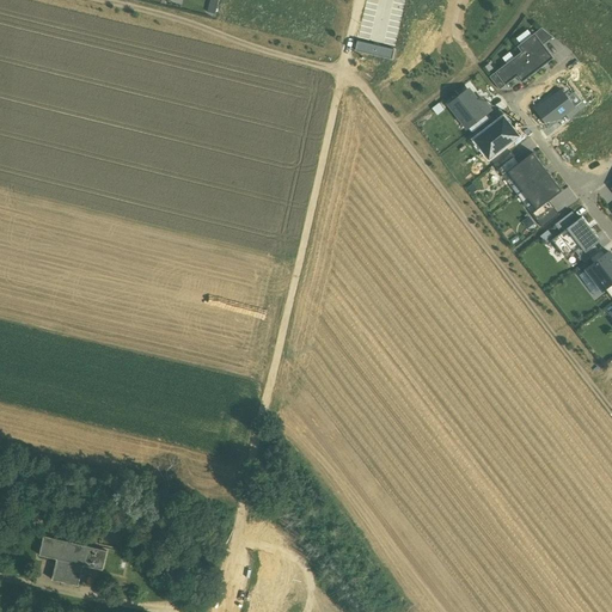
[(534,34),(543,46),(552,37),(542,29),(534,34)]
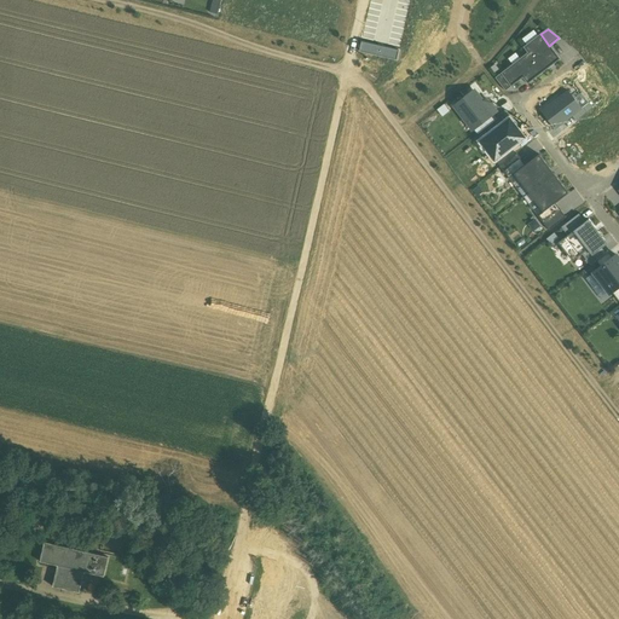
[(524,48),(528,53),(543,73),(560,59),(549,46),(541,34),(524,48)]
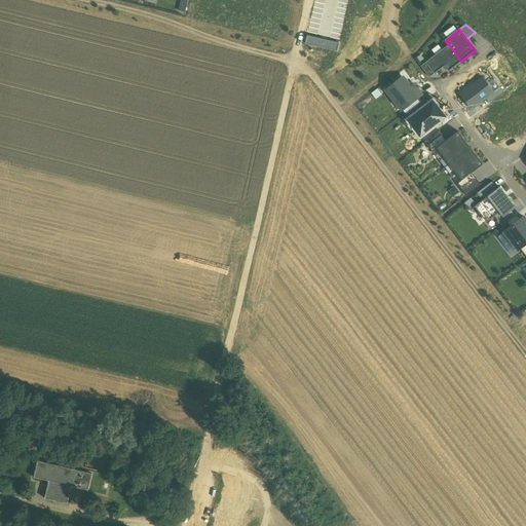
[(339,43),(307,36),(305,44),(337,51),(339,43)]
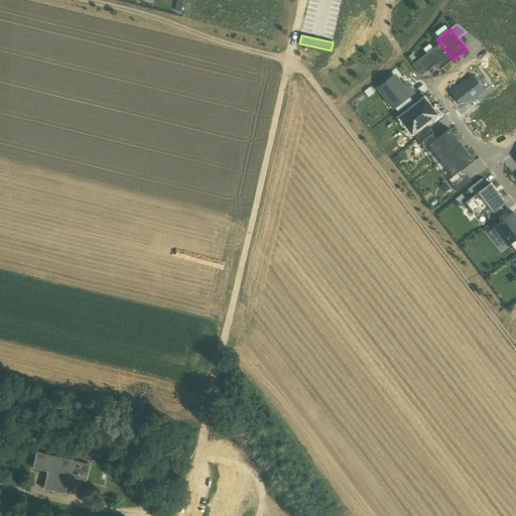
[(439,71),(453,60),(440,44),(418,61),(426,72),(435,65),(439,71)]
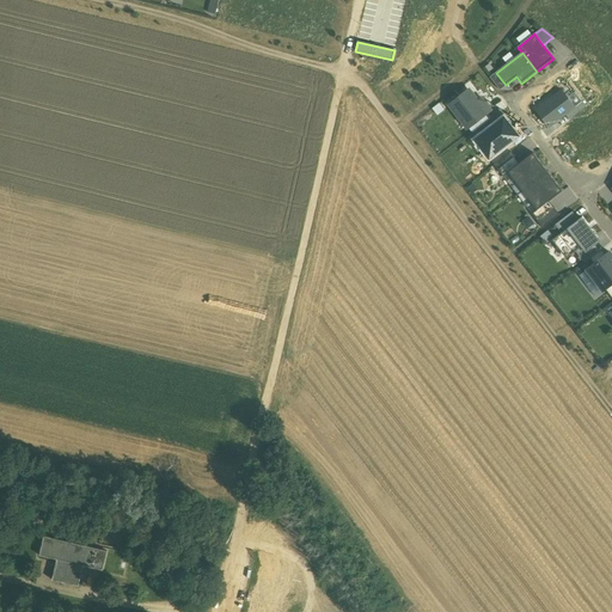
[(500,90),(506,85),(496,73),(490,78),(500,90)]
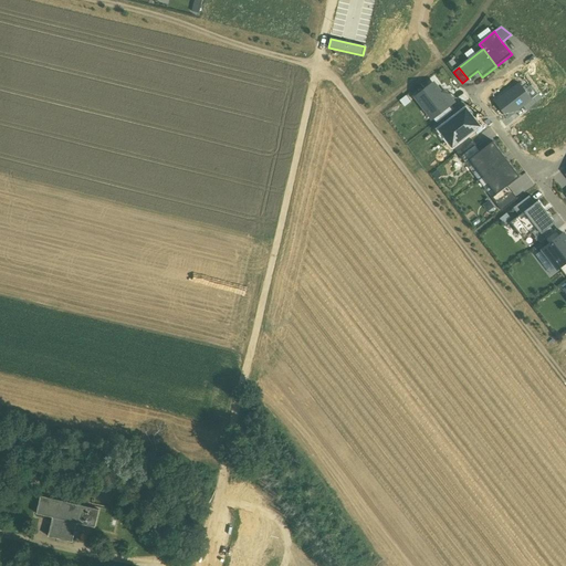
[(433,84),(416,97),(432,118),(453,103),(446,92),(442,94),(433,84)]
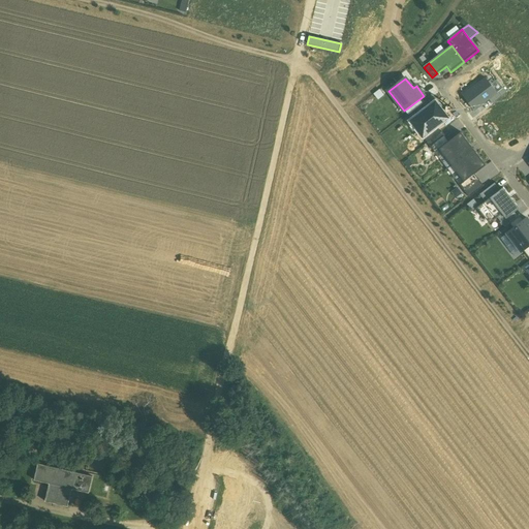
[(497,93),(487,79),(463,96),(474,111),(489,99),(497,93)]
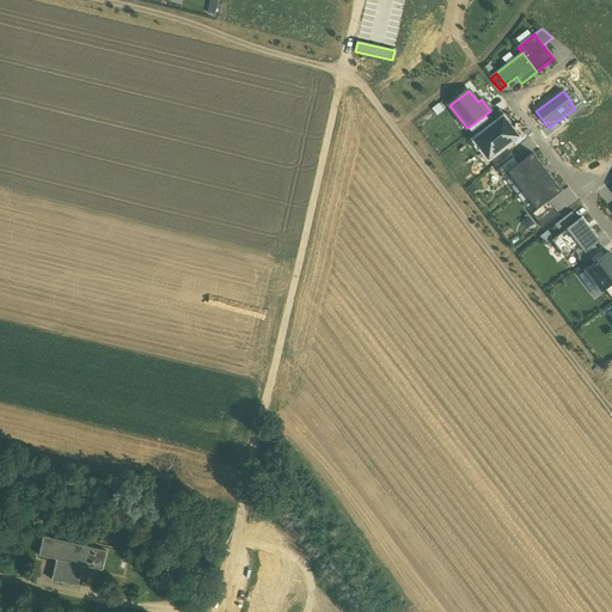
[(575,108),(565,115),(570,121),(587,108),(582,102),(575,108)]
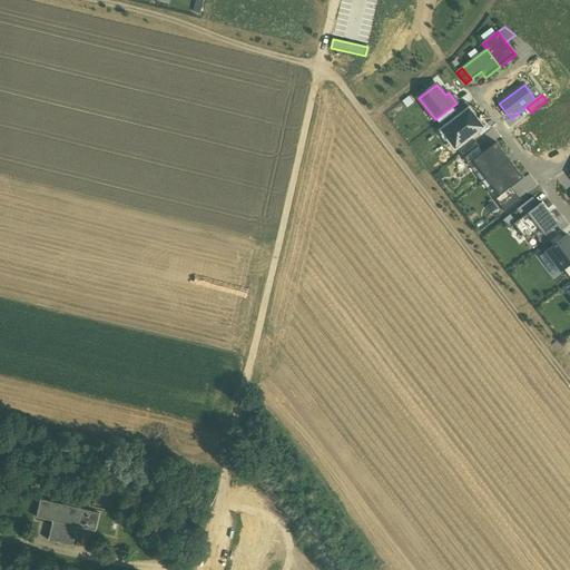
[(470,110),(443,130),(455,147),(471,135),(482,127),(470,110)]
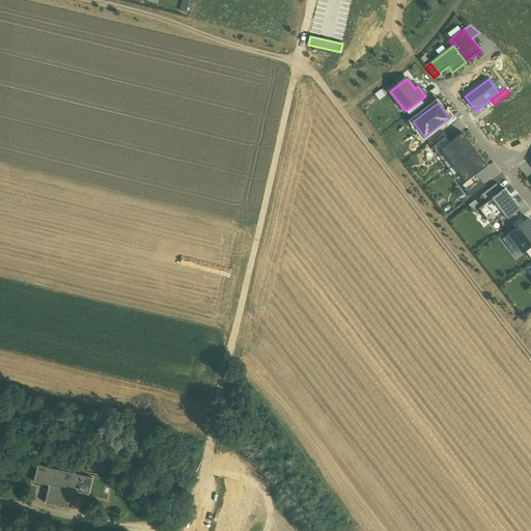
[(439,126),(424,137),(428,143),(444,132),(439,126)]
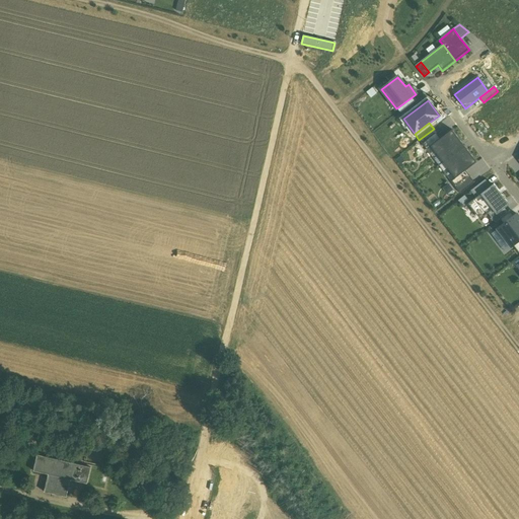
[(431,146),(441,139),(434,129),(419,140),(427,150),(432,146),(431,146)]
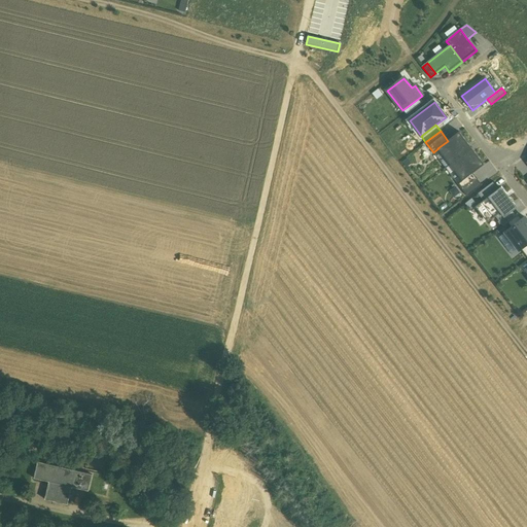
[(438,148),(450,165),(471,148),(459,132),(448,141),(437,148),(438,148)]
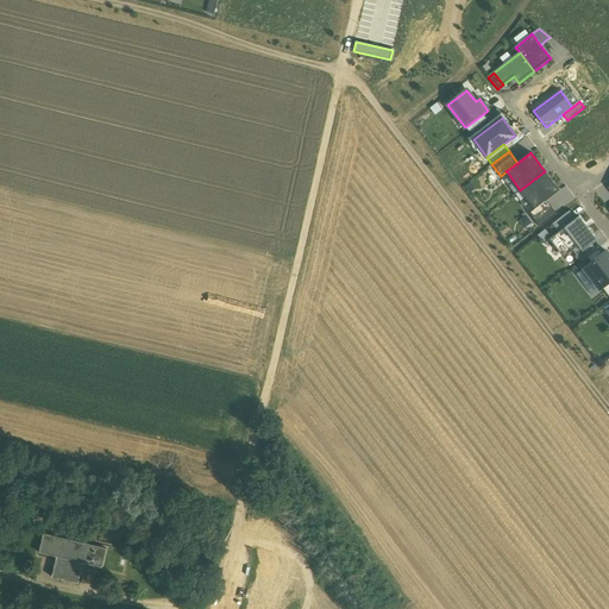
[(560,190),(545,171),(520,190),(534,208),(534,209),(546,200),(560,190)]
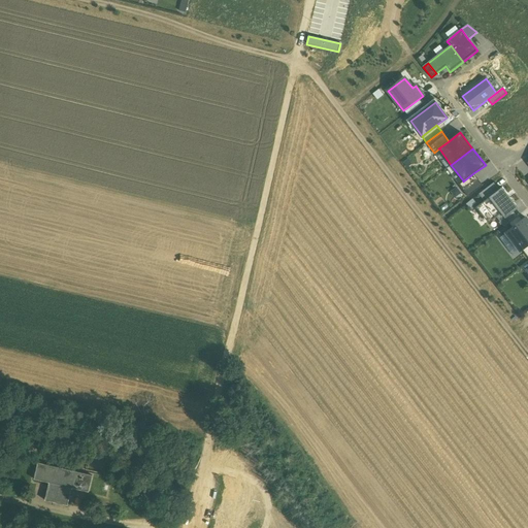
[(483,186),(473,173),(463,182),(463,180),(458,185),(468,197),(483,186)]
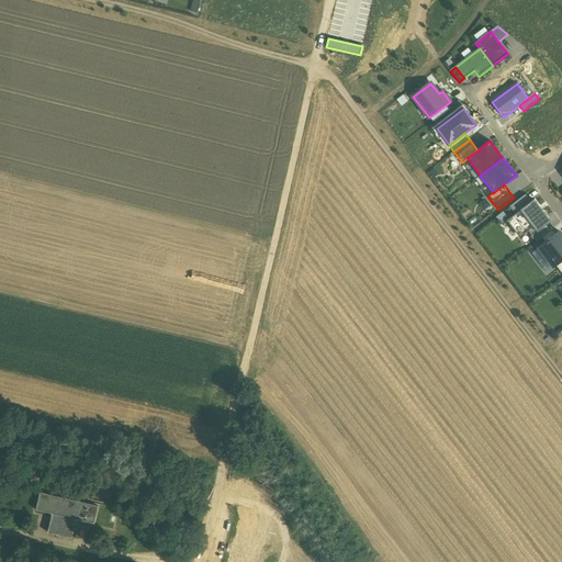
[(516,214),(531,202),(526,195),(510,206),(516,214)]
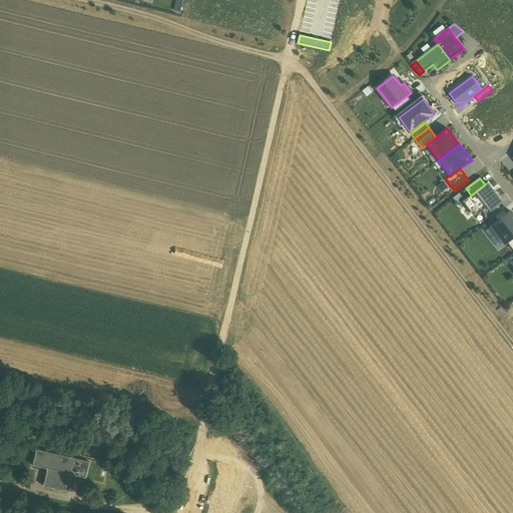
[(499,205),(504,202),(488,182),(485,184),(471,195),(463,201),(475,217),(483,210),(487,207),(491,212),(499,205)]
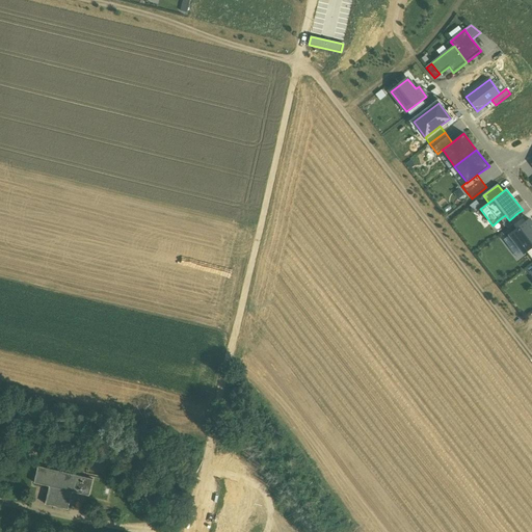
[(505,215),(501,218),(508,229),(513,224),(522,218),(517,213),(509,220),(505,215)]
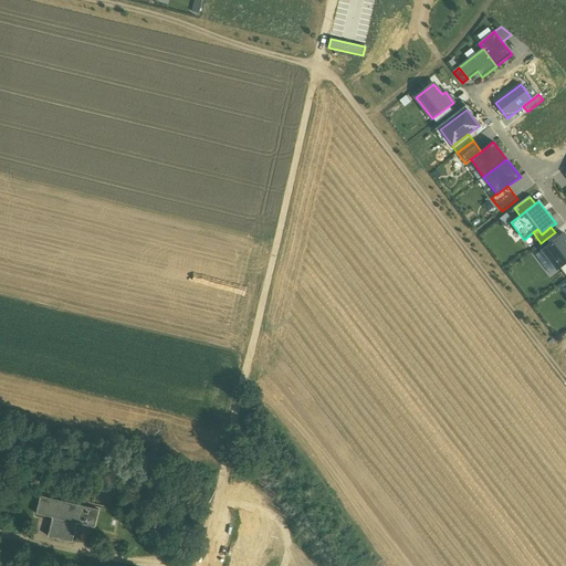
[(546,239),(549,244),(561,237),(556,231),(555,232),(546,239)]
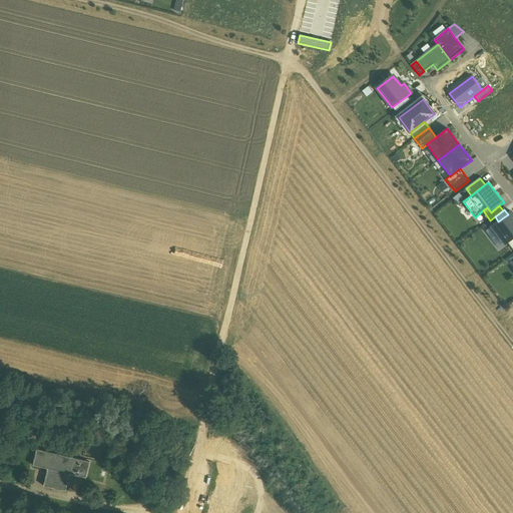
[(505,243),(507,242),(512,236),(512,213),(511,211),(508,214),(498,221),(486,231),(492,239),(498,234),(505,243)]
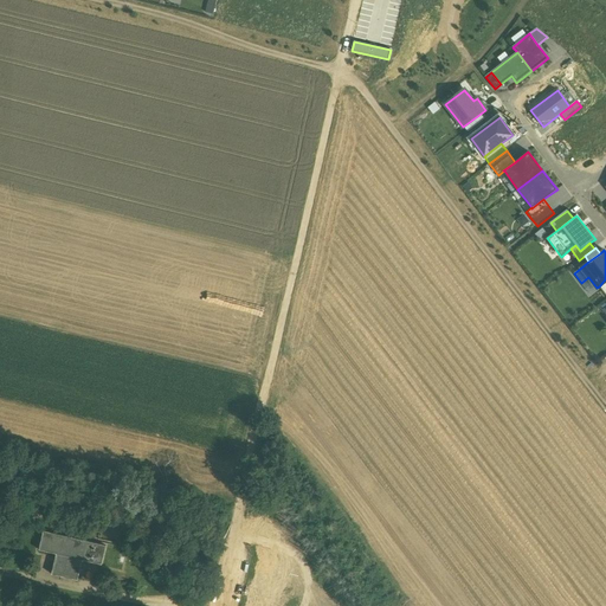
[(108,547),(64,536),(58,558),(53,575),(81,582),(85,561),(103,566),(108,547)]
